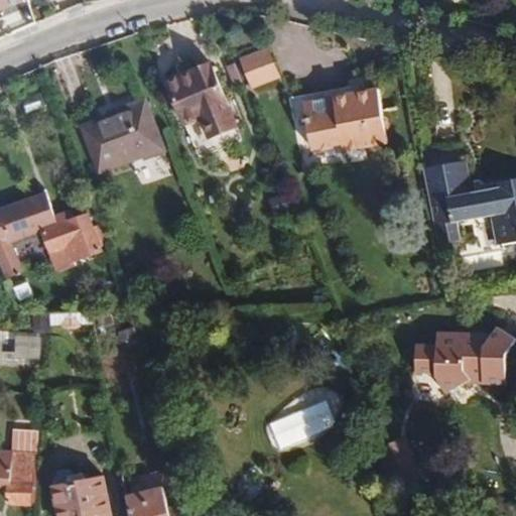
[(23,1),(22,0),(0,0),(0,10),(6,8),(23,1)]
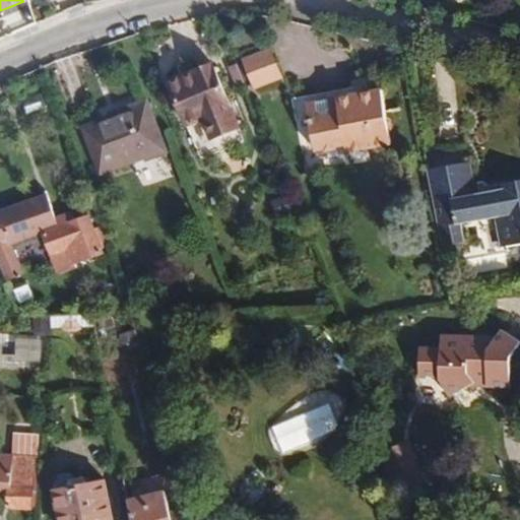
[(29,17),(23,1),(6,8),(12,23),(29,17)]
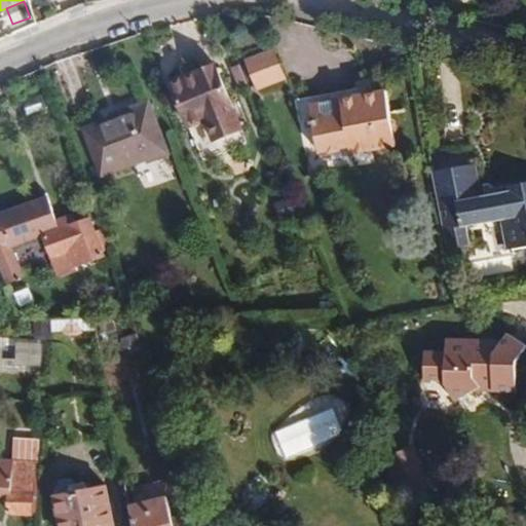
[(270,49),(242,62),(254,88),(282,78),(270,49)]
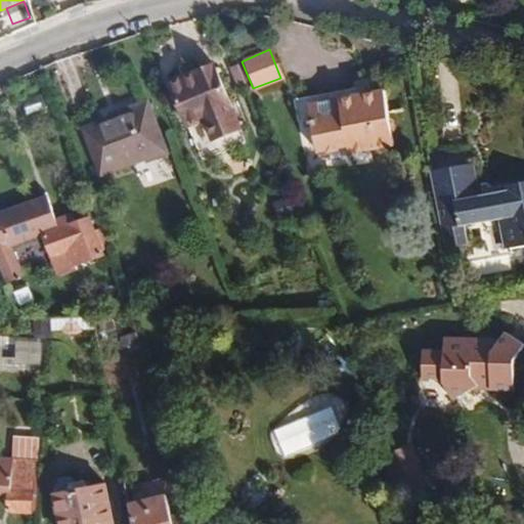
[(241,130),(214,63),(170,82),(188,129),(205,123),(212,141),(241,130)]
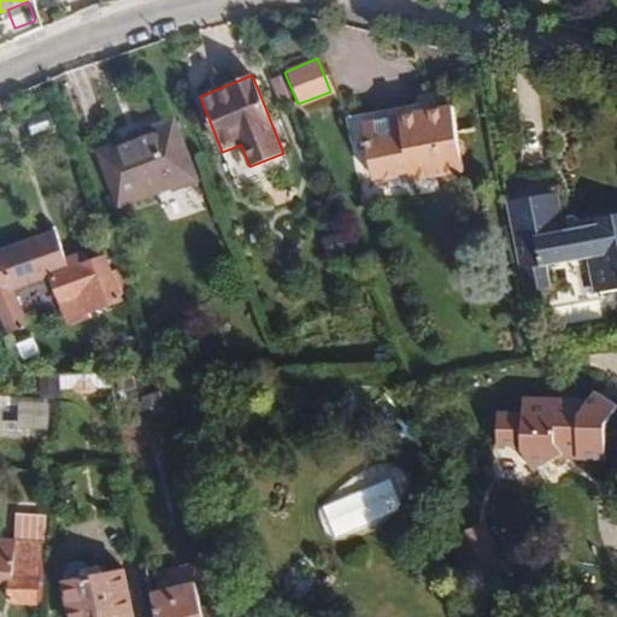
[(418,119),(417,112),(415,105),(362,115),(363,122),(400,116),(401,122),(418,119)]
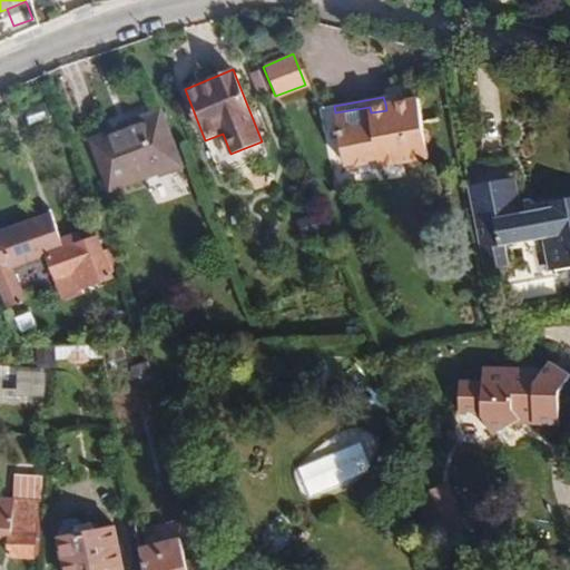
[(335,112),(344,164),(377,157),(379,165),(426,156),(424,144),(426,141),(425,129),(422,130),(415,98),(385,104),(386,110),(371,112),(370,107),(335,112)]
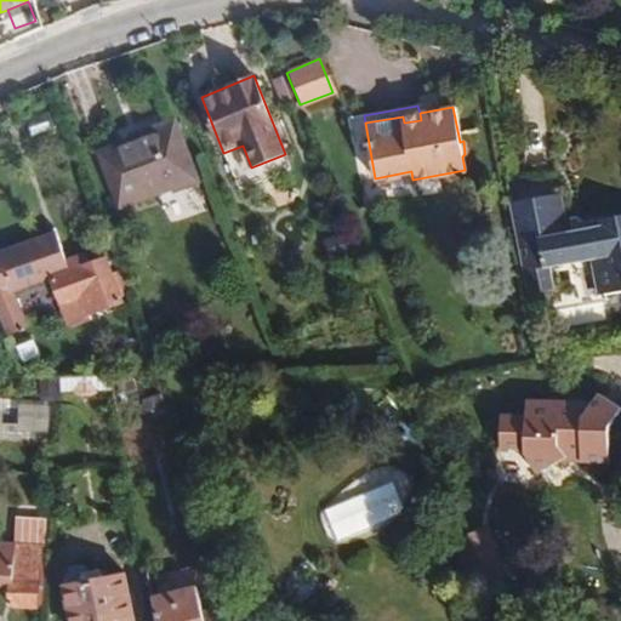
[(199,183),(176,120),(98,149),(119,210),(172,189),(175,193),(199,183)]
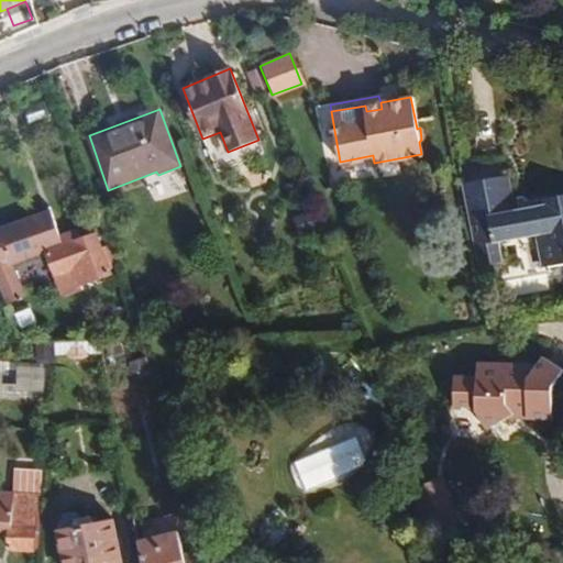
[(203,140),(212,159),(225,153),(217,133),(203,140)]
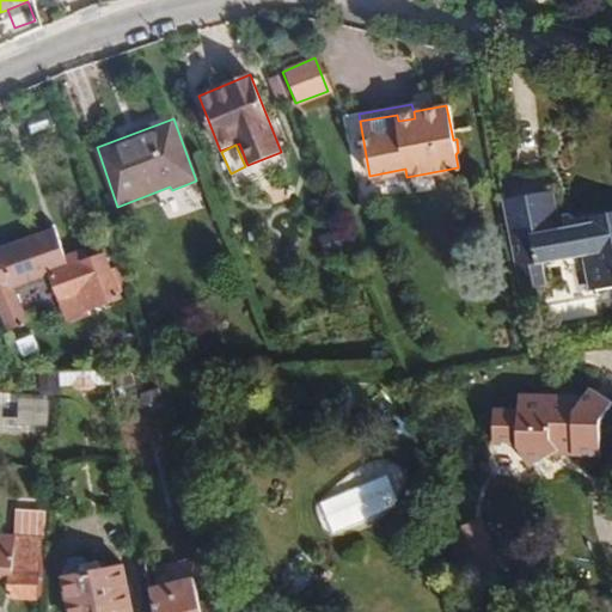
[(611,286),(611,210),(585,216),(586,225),(560,228),(549,172),(497,182),(518,288),(545,283),(540,256),(581,249),(588,291),(611,286)]
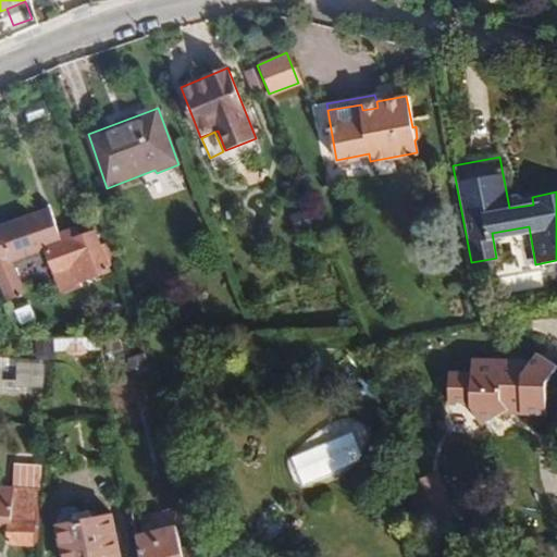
[(111,271),(96,230),(79,235),(76,226),(60,233),(53,213),(45,215),(42,210),(0,226),(0,281),(7,300),(24,294),(13,261),(47,249),(63,294),(84,286),(82,282),(111,271)]
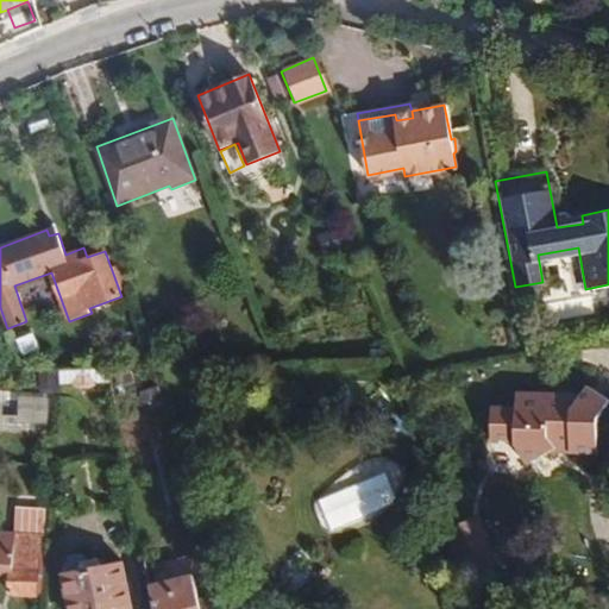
[(343,248),(337,231),(319,238),(326,256),(343,248)]
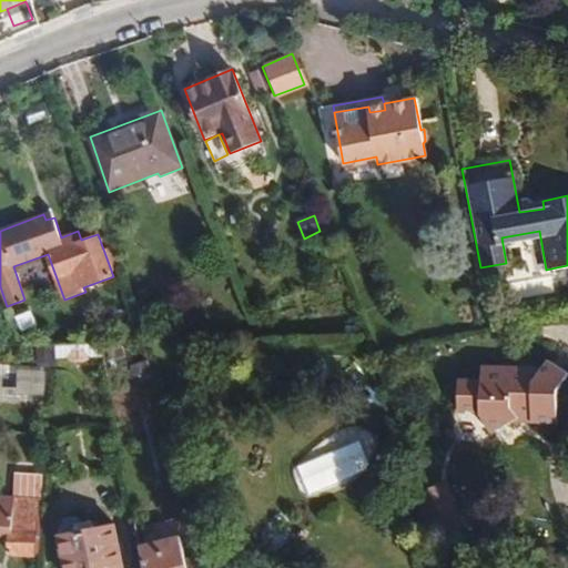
[(14,316),(20,332),(37,326),(31,311),(14,316)]
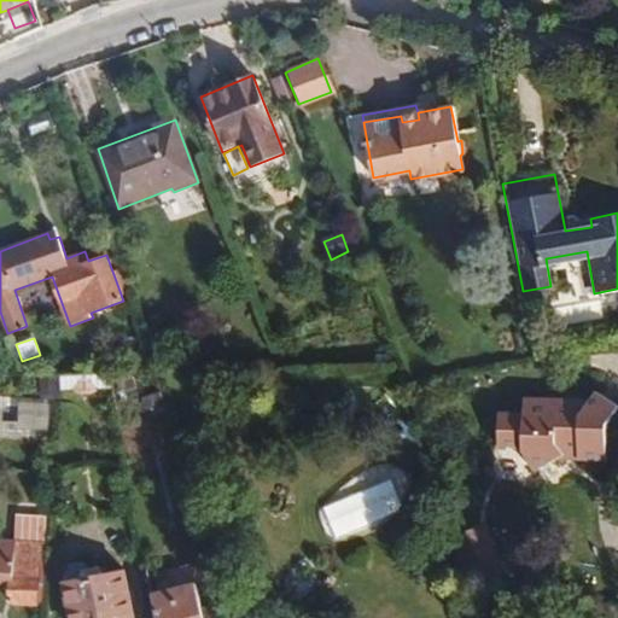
[(115,386),(112,373),(62,374),(62,389),(74,389),(79,392),(94,392),(99,386),(115,386)]
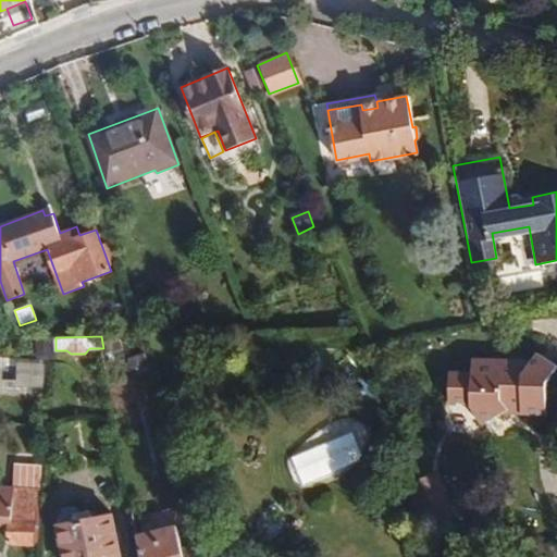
[(123,350),(121,339),(107,341),(108,353),(123,350)]
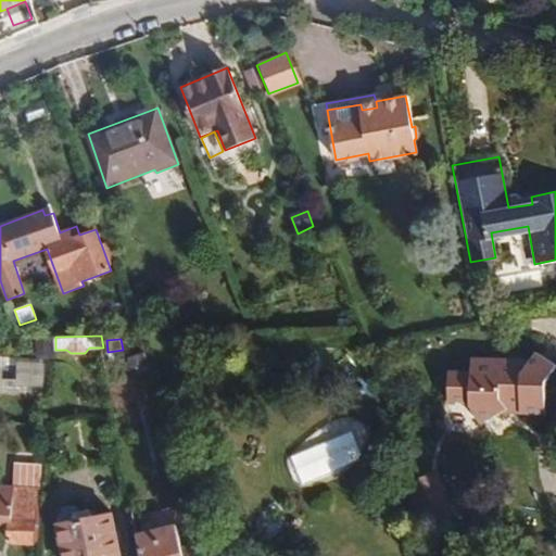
[(0,356),(0,390),(43,393),(46,359),(0,356)]
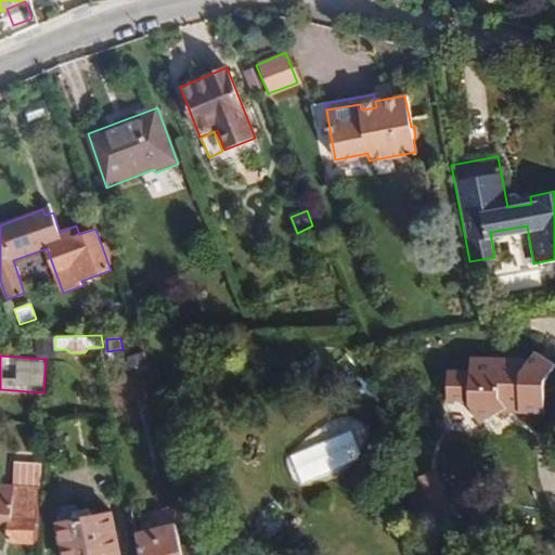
[(467,374),(444,372),(441,401),(461,403),(477,425),(497,409),(511,411),(511,414),(536,416),(540,387),(551,370),(533,356),(523,371),(498,369),(498,363),(468,360),(467,374)]
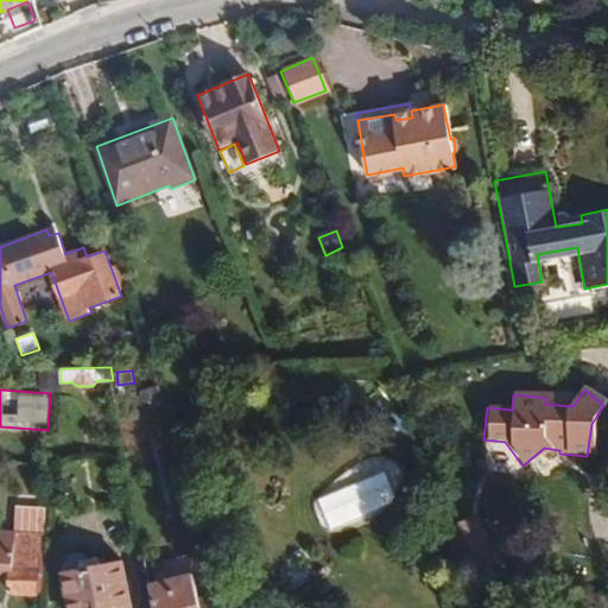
[(325,529),(399,506),(390,474),(316,496),(325,529)]
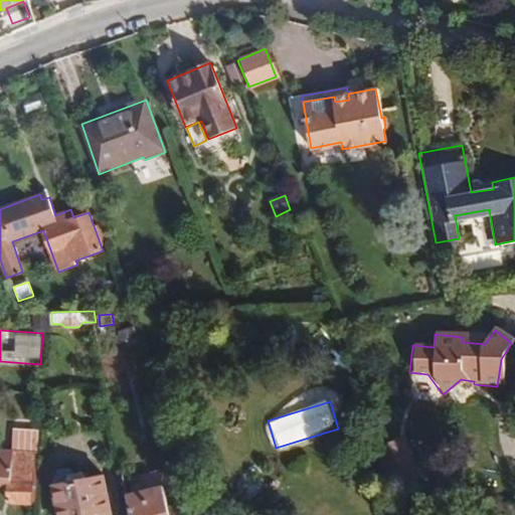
[(32,505),(35,455),(41,456),(42,433),(16,432),(14,453),(0,452),(0,486),(11,487),(10,504),(32,505)]
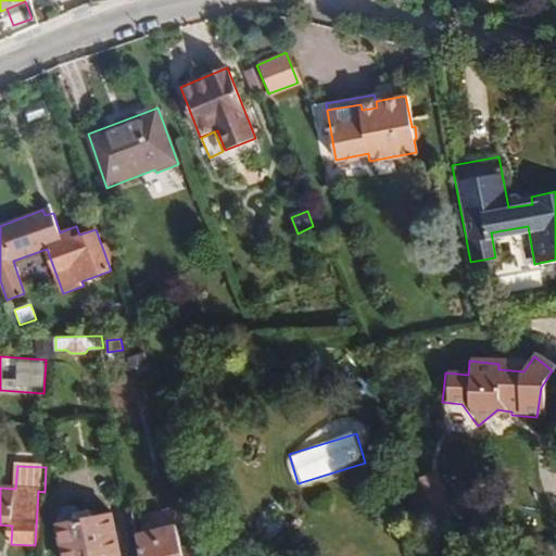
[(119,555),(113,514),(79,520),(78,510),(73,506),(63,507),(60,514),(61,525),(57,525),(62,555),(119,555)]
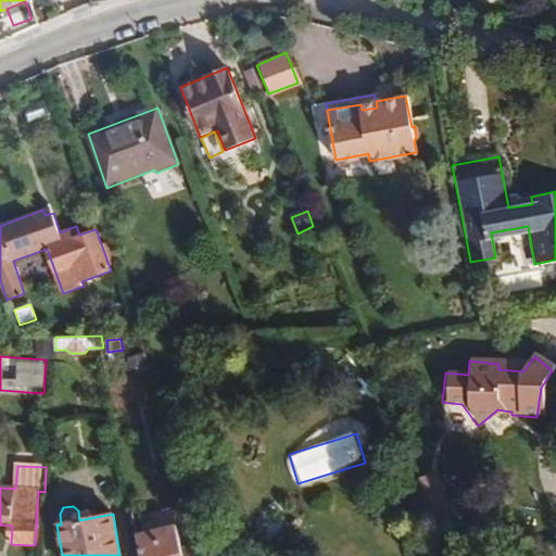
[(204,555),(201,543),(181,547),(176,525),(138,532),(142,555),(204,555)]
